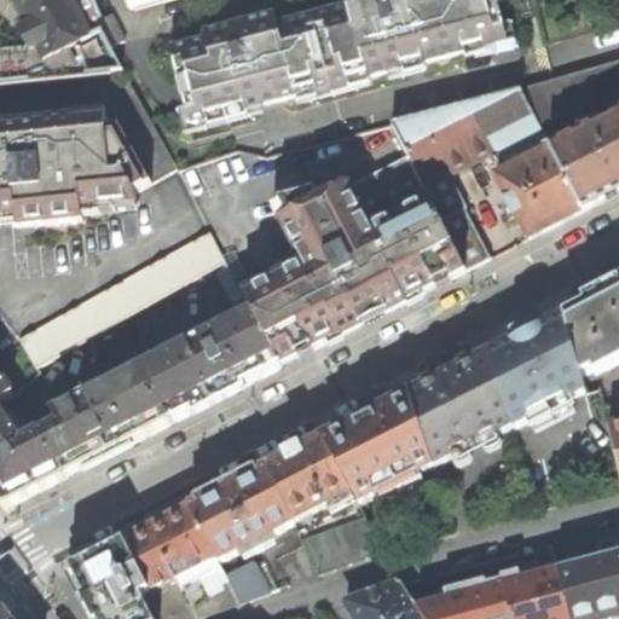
[(0,85),(121,73),(94,21),(100,18),(93,0),(15,0),(29,27),(22,30),(30,47),(0,50),(0,85)]
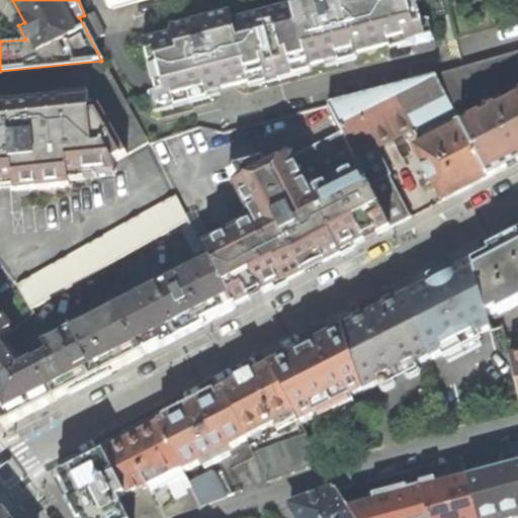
[(105,0),(109,8),(134,2),(133,0),(105,0)]
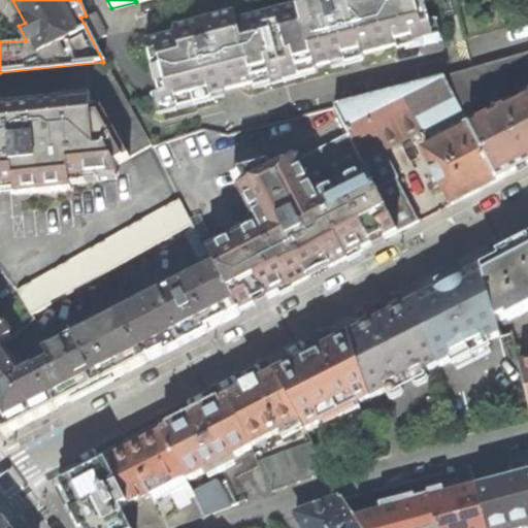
[(433,36),(423,0),(295,0),(297,8),(237,24),(235,14),(175,31),(176,37),(146,45),(163,107),(232,89),(349,58),(433,36)]
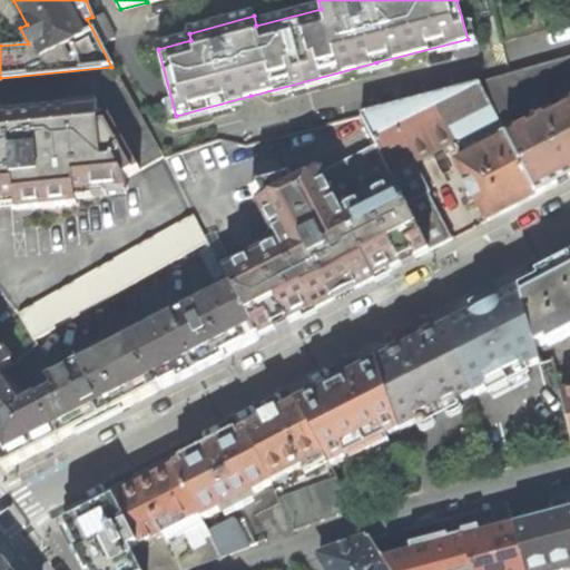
[(101,17),(90,21),(102,46),(116,39),(101,17)]
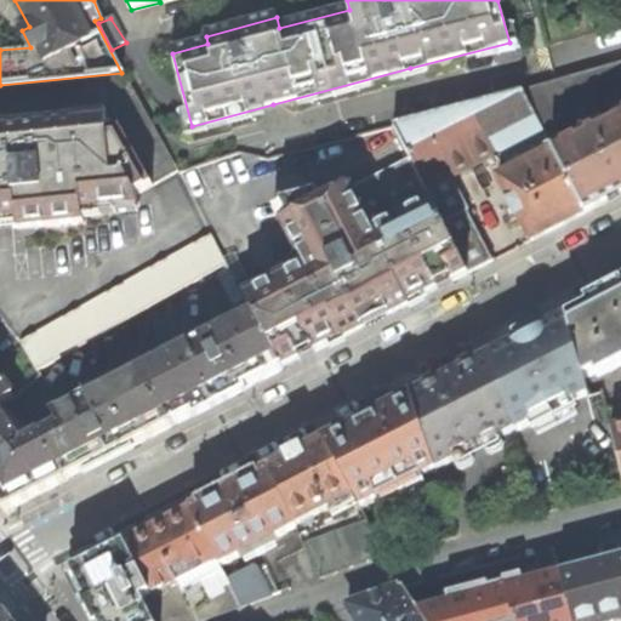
[(620,194),(620,117),(607,124),(596,102),(620,89),(620,63),(522,91),(585,214),(620,194)]
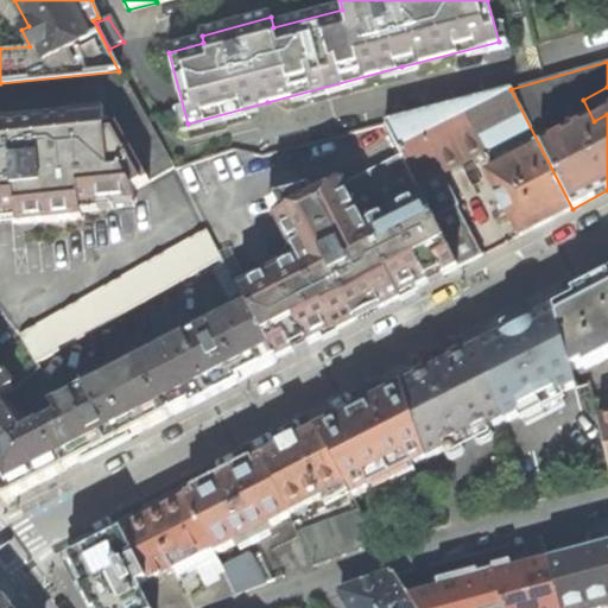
[(527,233),(572,209),(511,89),(387,122),(415,179),(460,267),(482,255),(456,206),(458,204),(442,172),(492,147),(502,168),(488,175),(501,197),(498,200),(505,214),(507,213),(520,236),(527,233)]
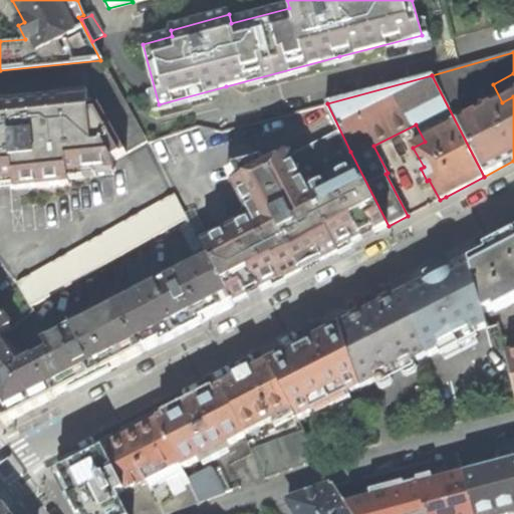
[(0,182),(14,181),(15,185),(28,184),(29,189),(53,187),(70,185),(69,175),(114,171),(112,161),(125,154),(99,106),(89,107),(88,99),(0,107),(0,182)]
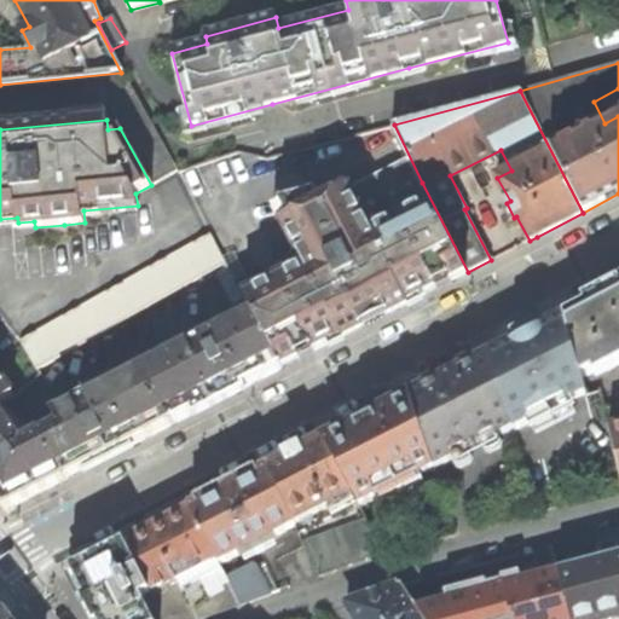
[(371,322),(468,272),(422,183),(410,158),(282,223),(305,267),(247,298),(284,366),(371,322)]
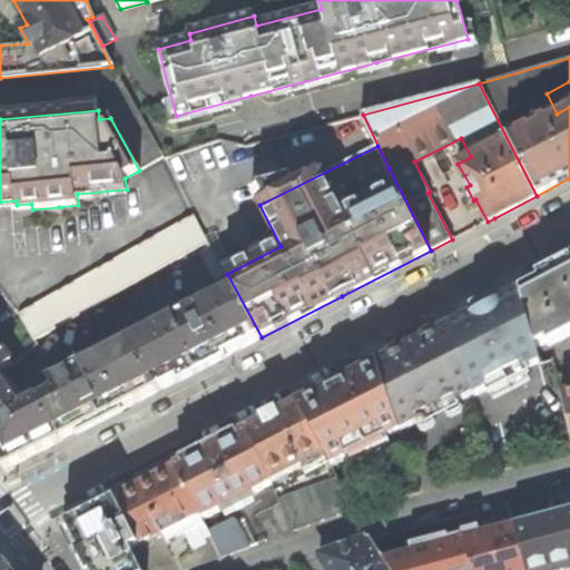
[(195,215),(19,314),(32,341),(208,242),(195,215)]
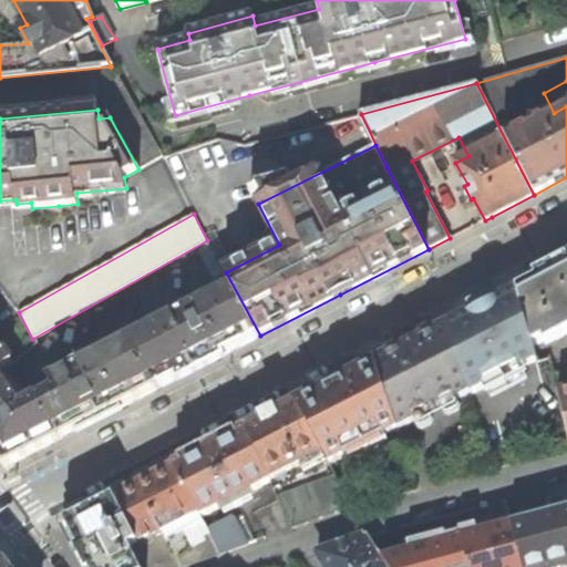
[(547,344),(566,333),(566,265),(518,290),(534,347),(545,341),(547,344)]
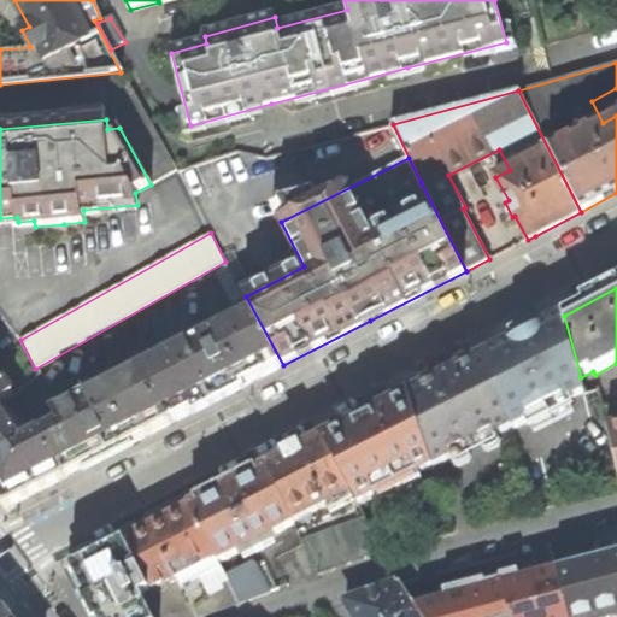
[(223,397),(282,366),(253,315),(137,374),(172,422),(223,397)]
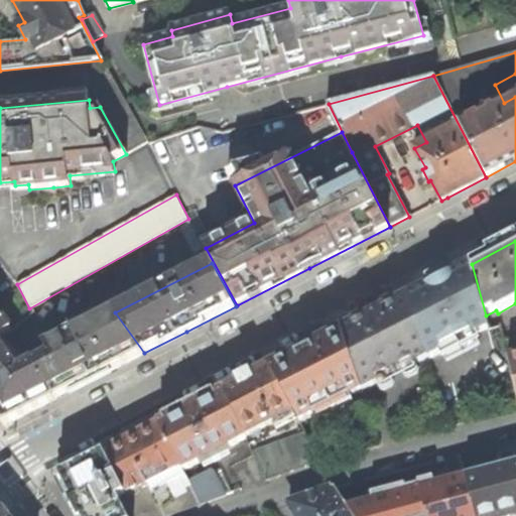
[(489,330),(486,315),(472,264),(447,277),(410,295),(429,358),(429,360),(489,330)]
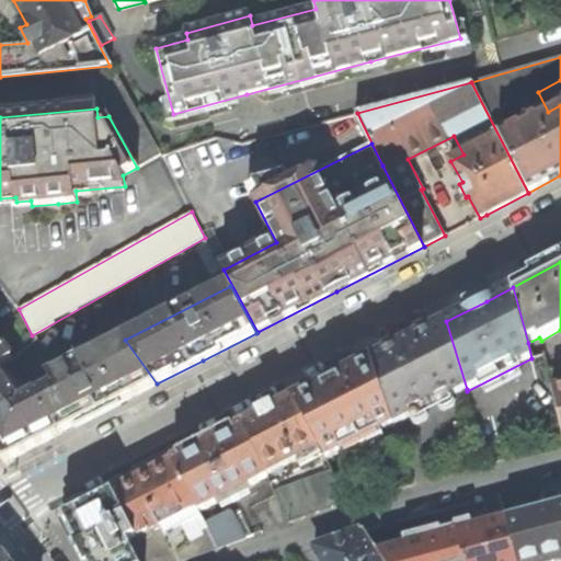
[(393,425),(467,389),(446,321),(414,338),(374,358),(393,425)]
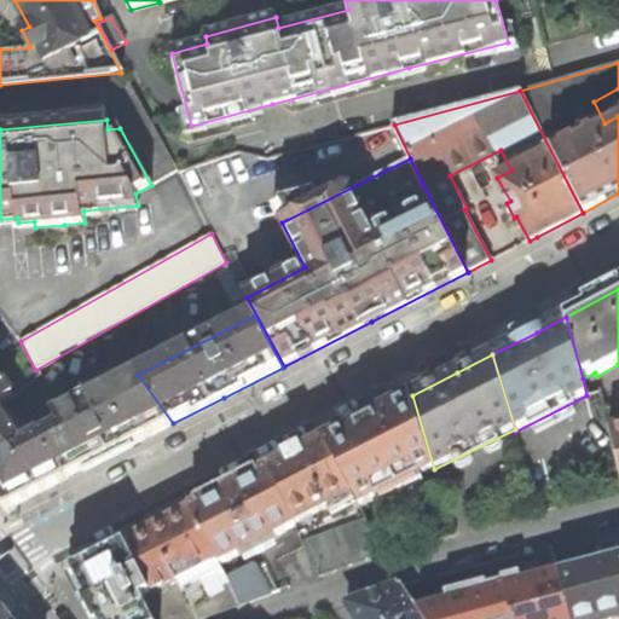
[(110,456),(173,423),(138,375),(55,417),(59,427),(82,470),(110,456)]
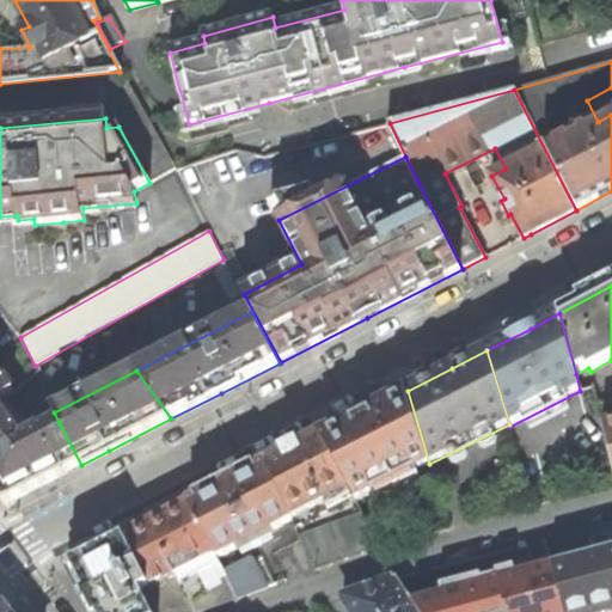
[(0,401),(2,399),(13,391),(0,372),(0,401)]
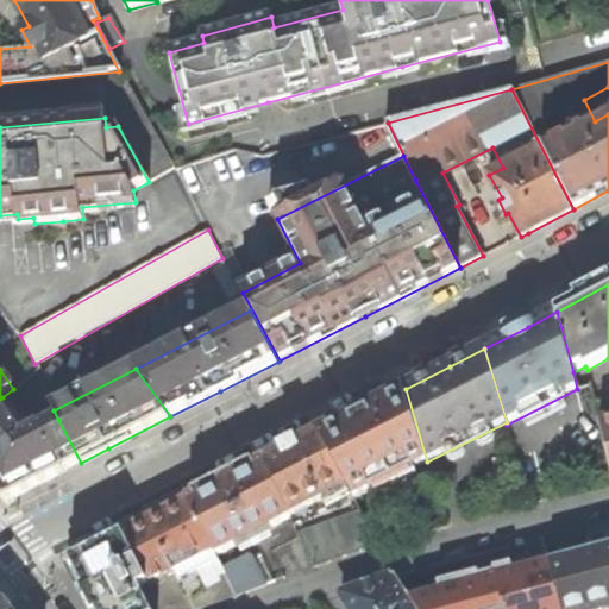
[(353,498),(427,462),(406,389),(343,422),(318,434),(351,494),(353,498)]
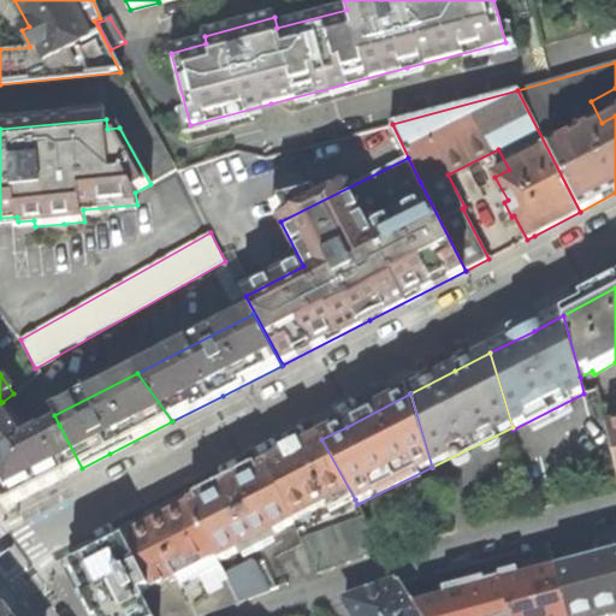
[(33,493),(82,468),(59,425),(30,440),(3,402),(0,403),(0,499),(6,507),(33,493)]
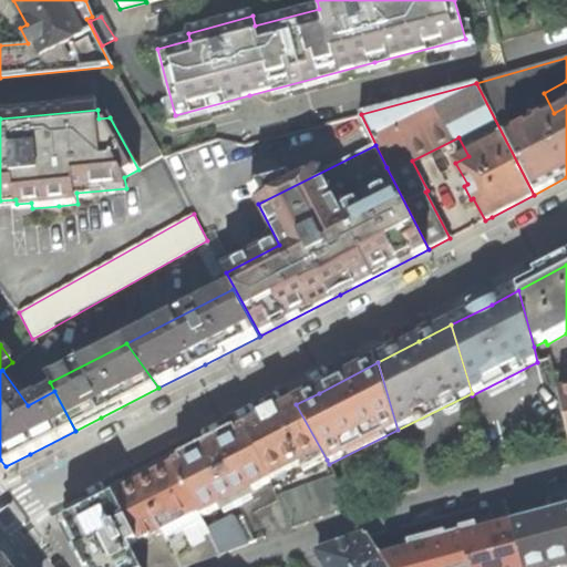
[(303,472),(327,460),(296,404),(270,418),(244,431),(269,481),(299,465),(303,472)]
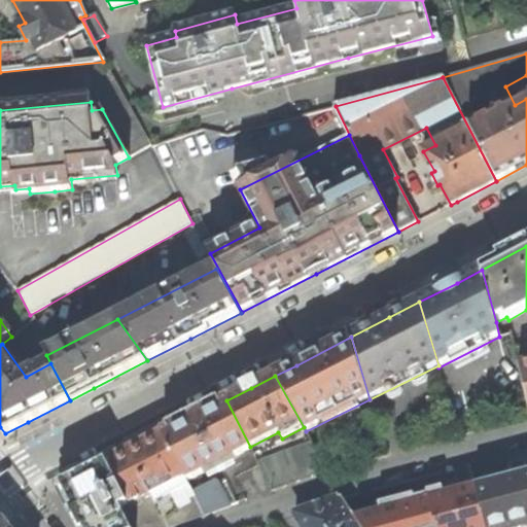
[(251,449),(250,447),(226,400),(194,418),(163,433),(187,482),(215,467),(221,464),(251,449)]
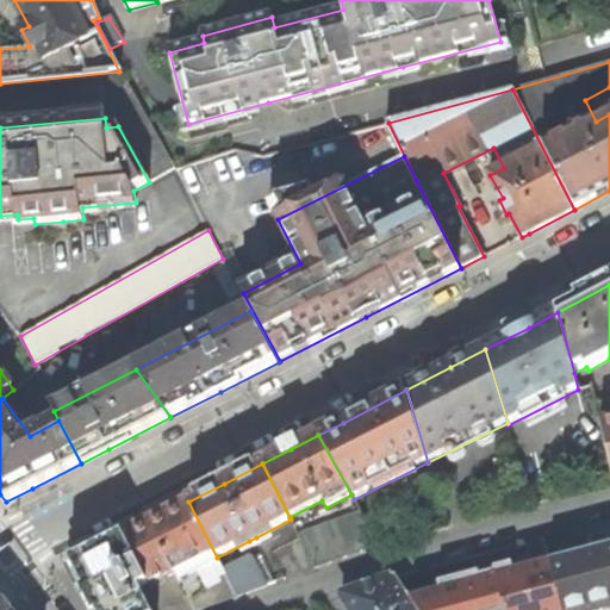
[(223,571),(217,558),(188,502),(154,518),(124,535),(154,592),(144,597),(150,609),(198,609),(237,597),(223,571)]
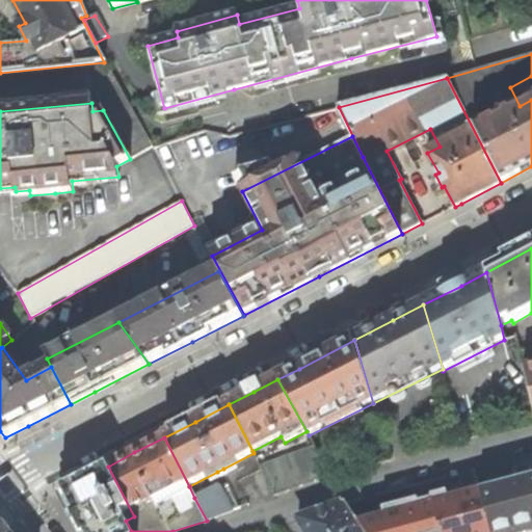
[(315,448),(261,468),(275,495),(330,475),(315,448)]
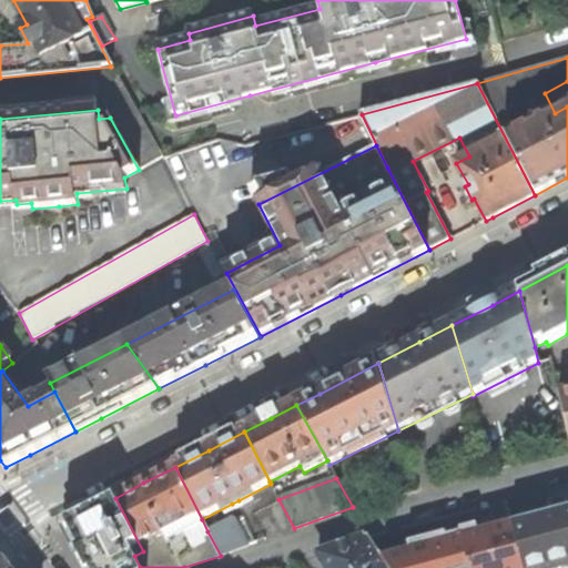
[(553,514),(513,525),(524,567),(559,567),(567,566),(567,509),(565,496),(557,498),(549,500),(553,514)]
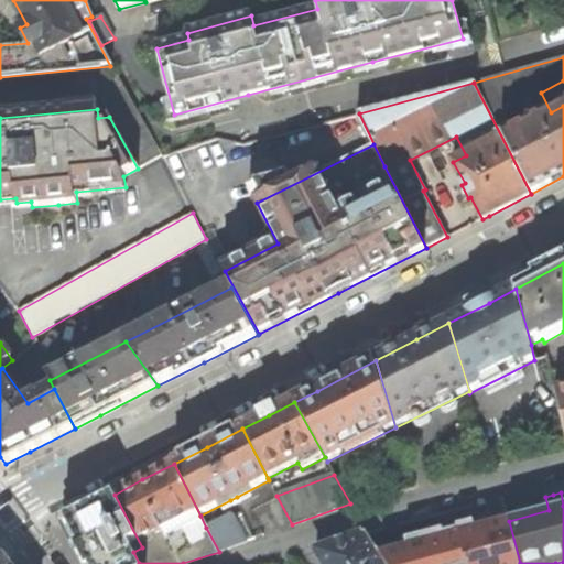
[(139,563),(133,552),(142,548),(115,495),(88,508),(65,520),(87,563),(139,563)]
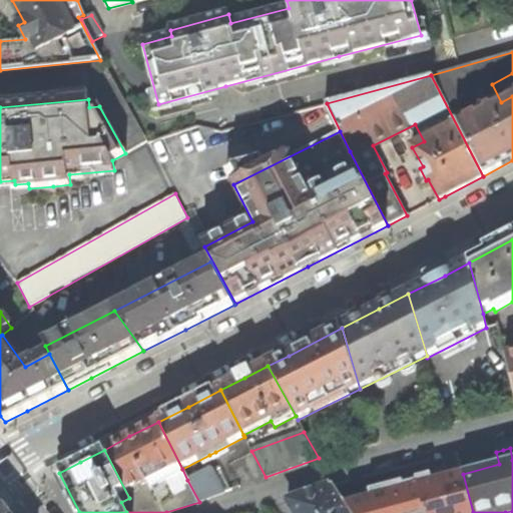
[(215,452),(209,455),(212,460),(217,457),(215,452)]
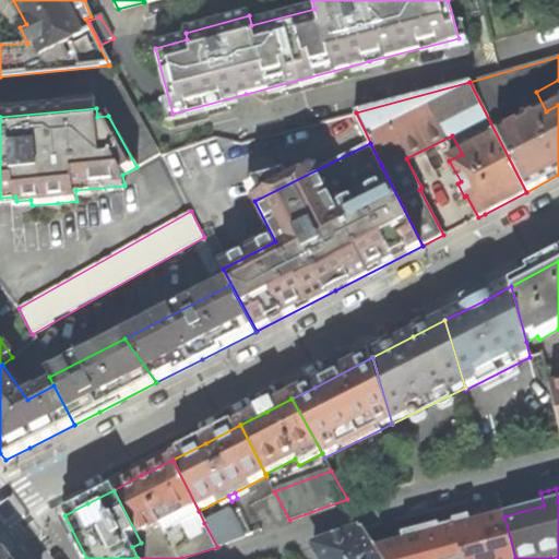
[(227,511),(204,523),(217,547),(244,537),(232,512),(227,511)]
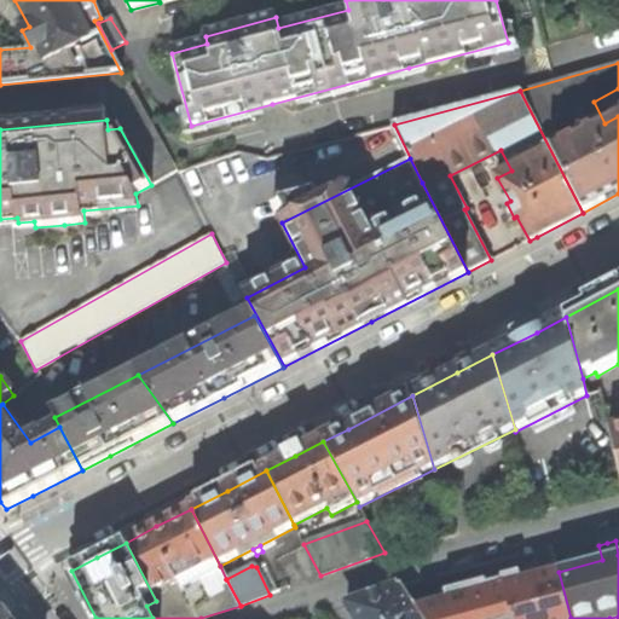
[(447,601),(417,609),(423,618),(571,618),(559,572),(559,571),(539,577),(538,570),(533,571),(533,570),(512,576),(504,578),(501,568),(484,579),(485,583),(445,594),(447,601)]
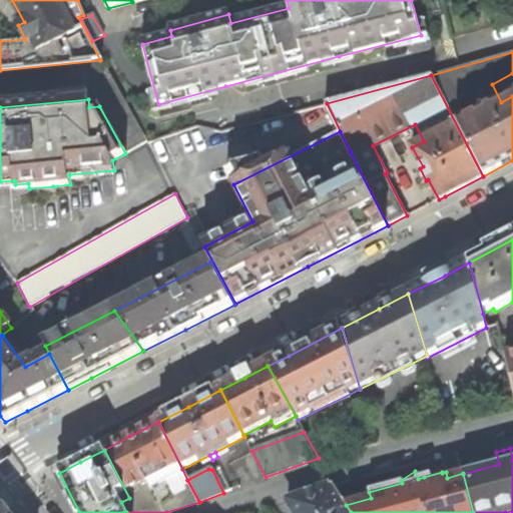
[(312,492),(288,501),(295,512),(351,512),(346,505),(334,485),(312,492)]
